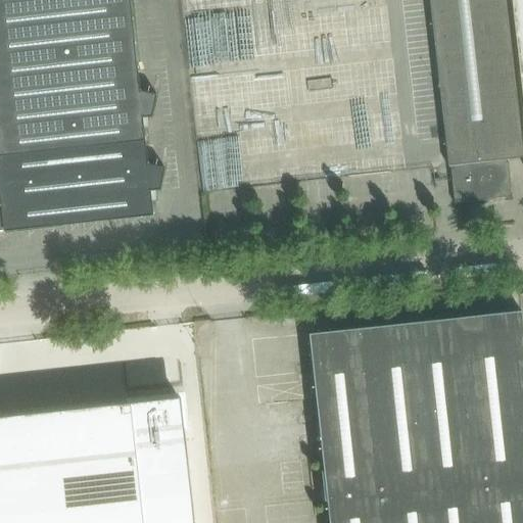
[(0,0),(0,232),(153,216),(150,191),(160,190),(164,168),(148,164),(143,119),(153,117),(157,95),(140,92),(130,0),(0,0)]
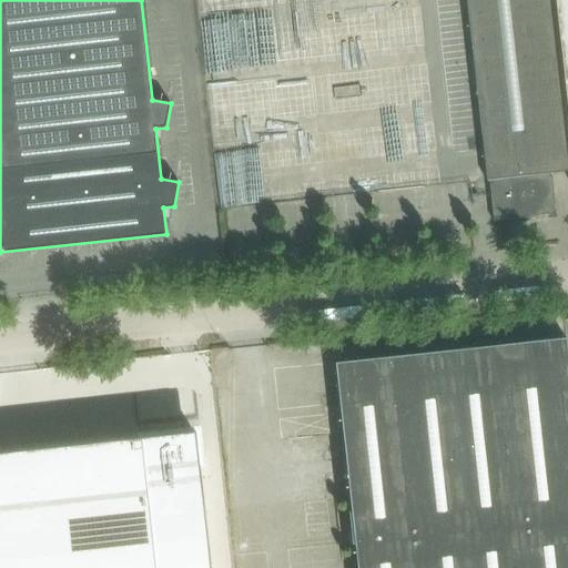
[(567,95),(558,0),(468,0),(487,181),(489,181),(494,222),(557,214),(551,173),(567,171),(567,95)]
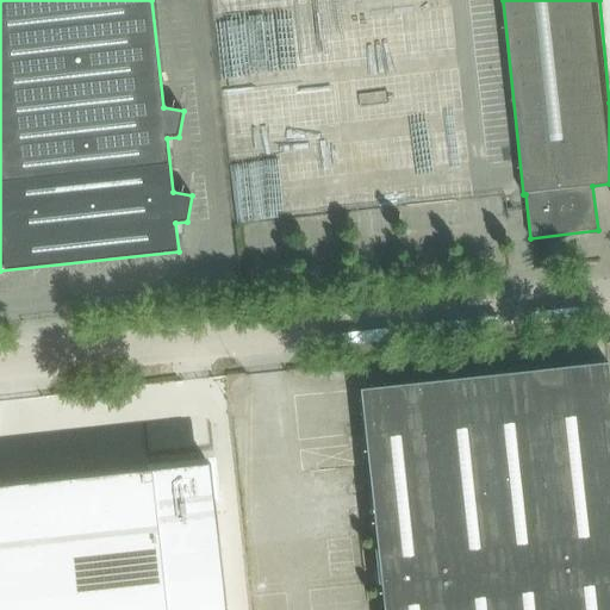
[(609,0),(599,0),(609,103),(609,0)]
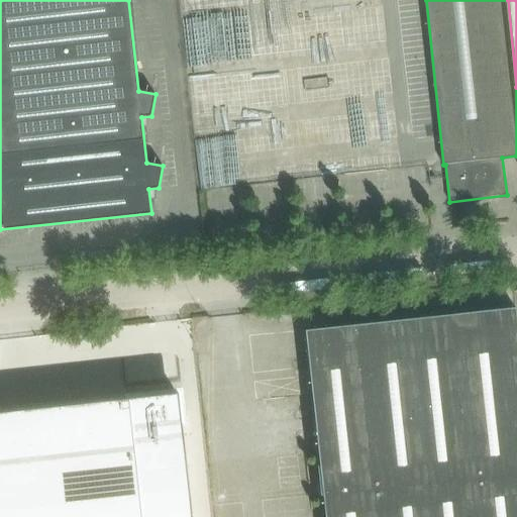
[(325,516),(516,516),(516,321),(516,308),(306,331),(325,516)]
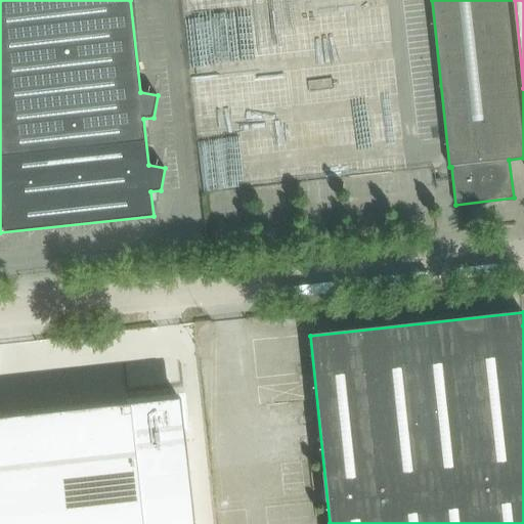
[(0,523),(194,523),(184,428),(184,424),(182,424),(180,400),(157,402),(157,401),(143,402),(144,403),(131,405),(131,403),(127,404),(0,418),(0,523)]
